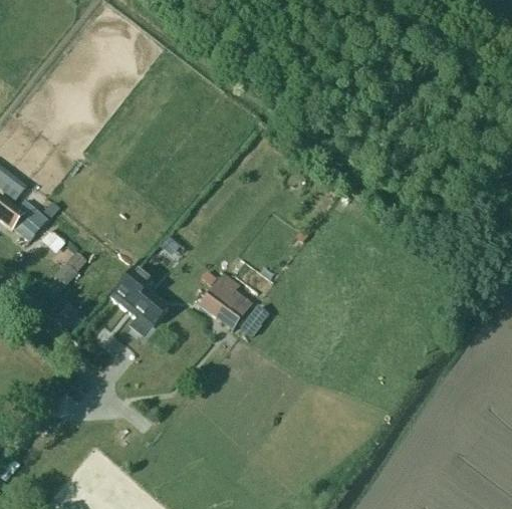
[(0,163),(0,188),(15,200),(27,185),(0,163)]
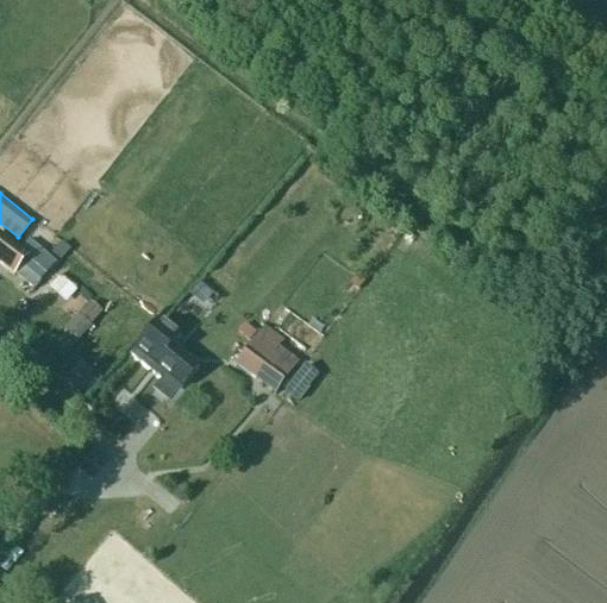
[(22,262),(42,277),(57,258),(37,242),(29,251),(22,245),(0,227),(0,258),(14,270),(22,262)]
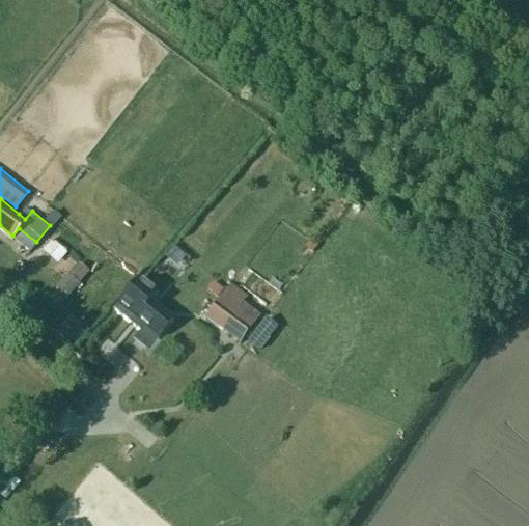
[(62,213),(54,206),(48,215),(54,220),(55,221),(57,219),(62,213)]
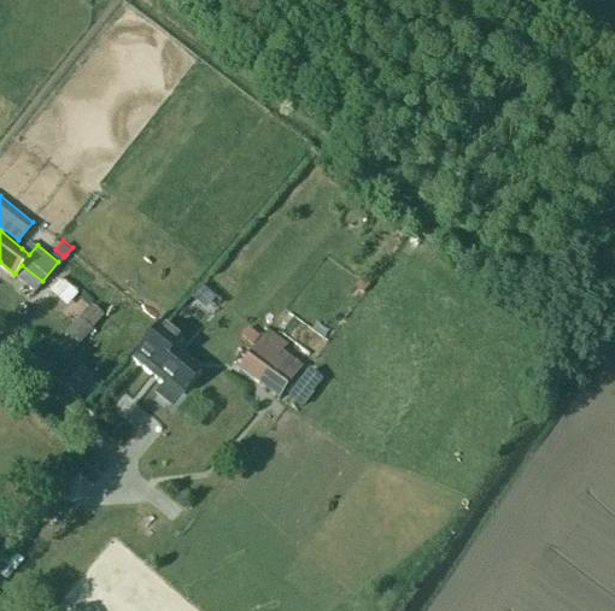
[(171,329),(185,339),(208,304),(193,295),(171,329)]
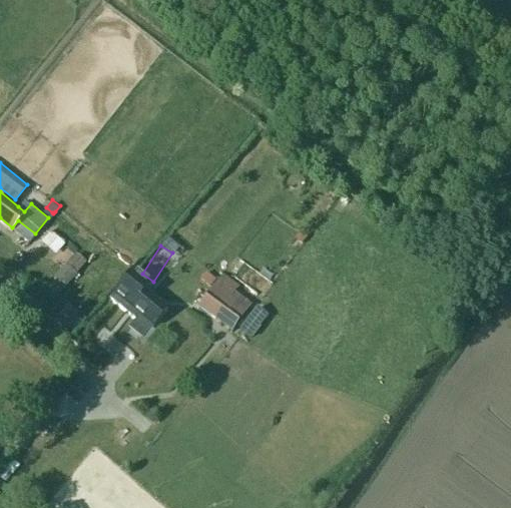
[(81,265),(72,256),(67,262),(66,261),(54,274),(65,284),(77,271),(76,270),(81,265)]
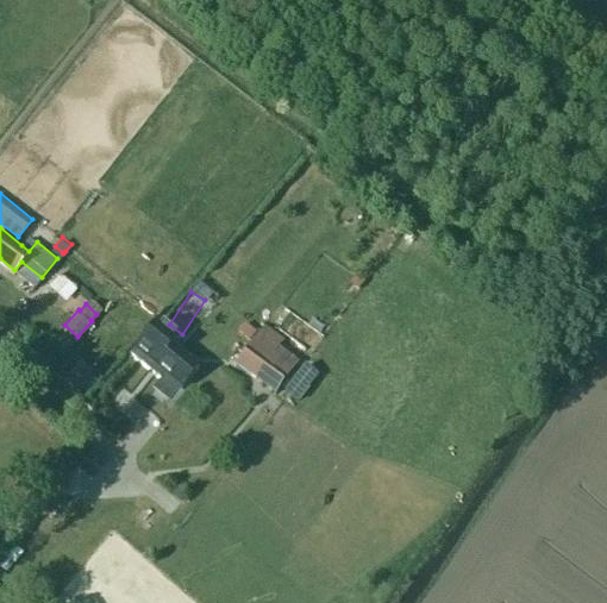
[(149,324),(132,309),(110,335),(125,350),(149,324)]
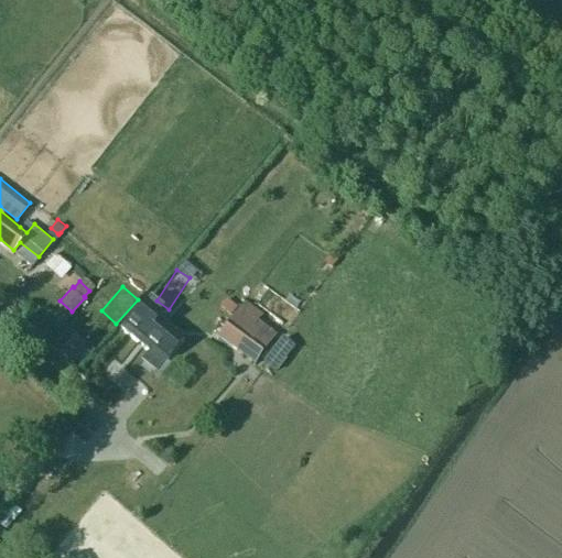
[(228,295),(222,302),(231,312),(238,305),(228,295)]
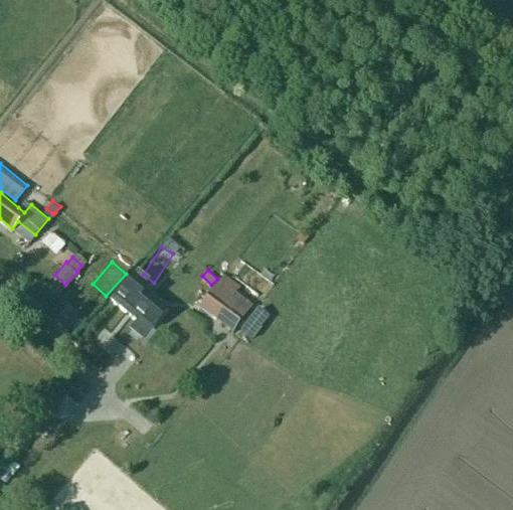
[(155,324),(167,308),(147,291),(152,284),(136,271),(118,293),(127,301),(123,306),(138,319),(133,327),(143,335),(153,323),(155,324)]
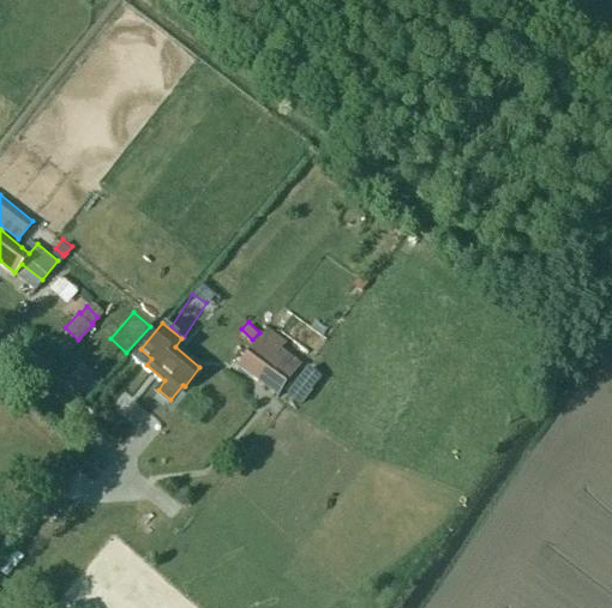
[(268,323),(239,362),(280,392),(304,360),(283,345),(288,338),(268,323)]
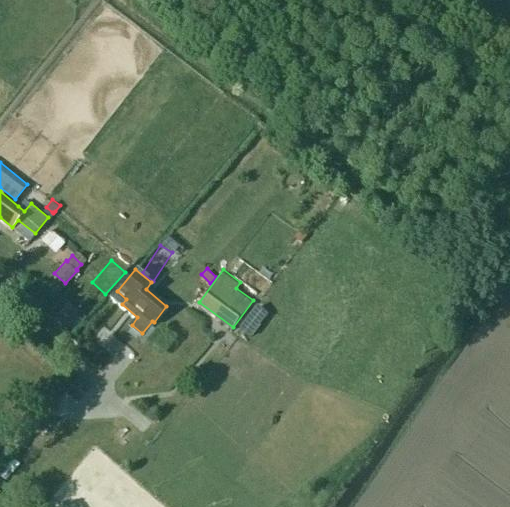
[(258,304),(242,324),(252,333),(269,312),(258,304)]
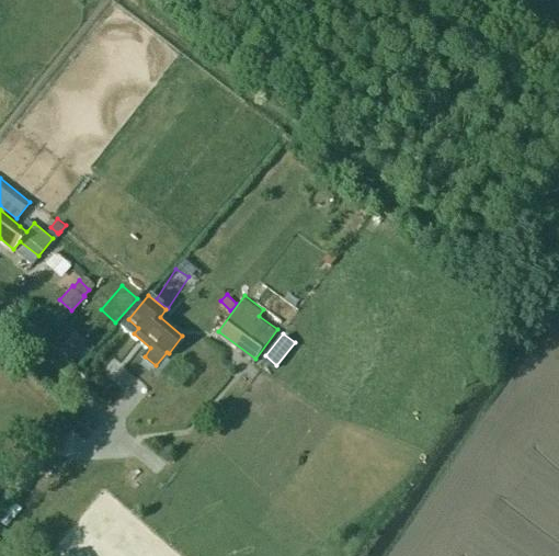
All buildings are outlined.
